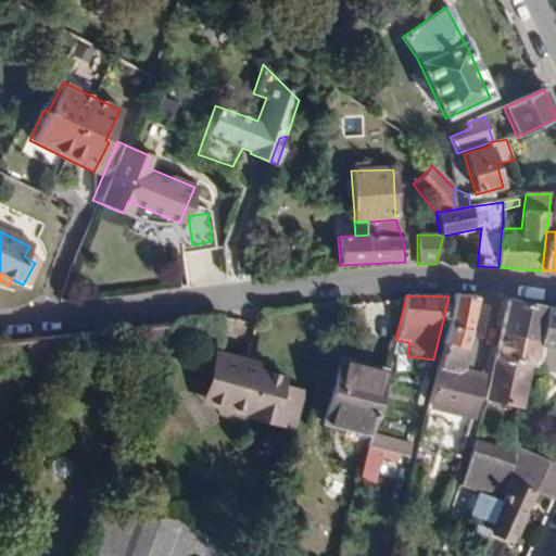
[(449,326),(469,331),(478,298),(455,297),(449,326)]
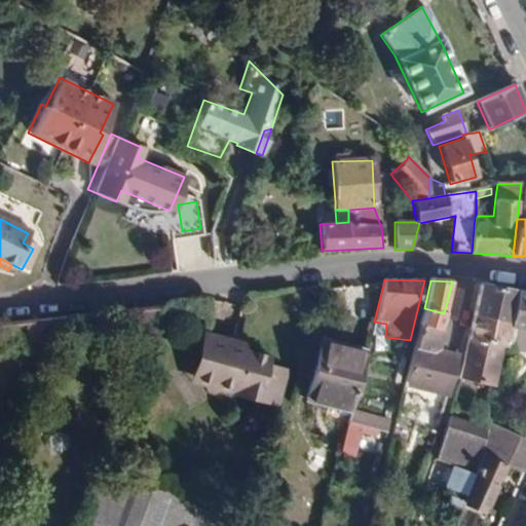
[(481,285),(473,315),(509,324),(516,291),(481,285)]
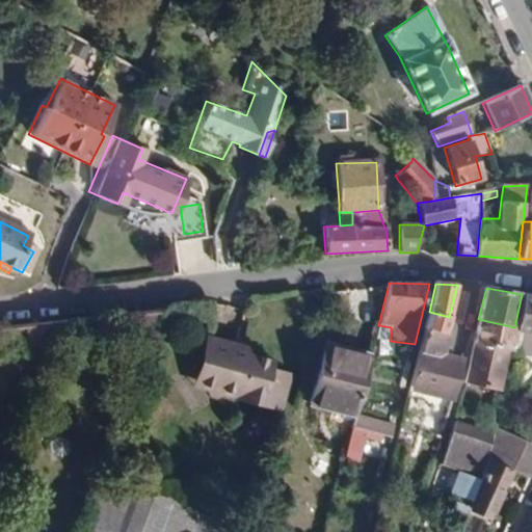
[(514,327),(513,330),(522,333),(517,355),(531,357),(531,296),(522,294),(514,327)]
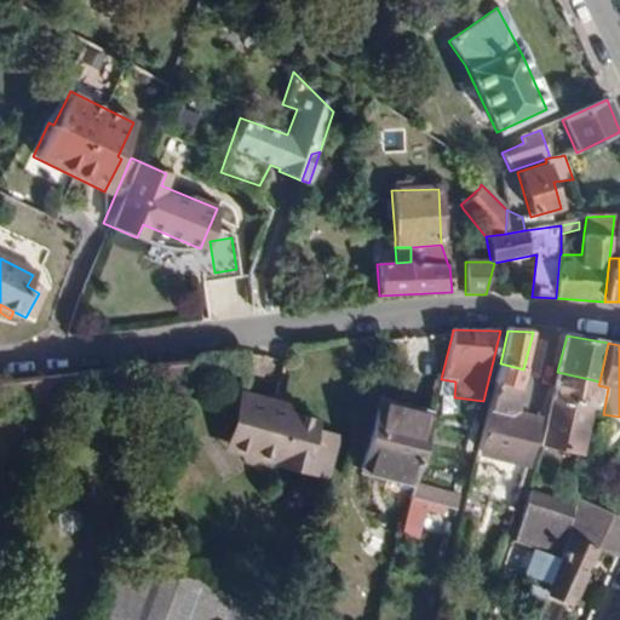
[(500,363),(494,384),(518,389),(523,369),(500,363)]
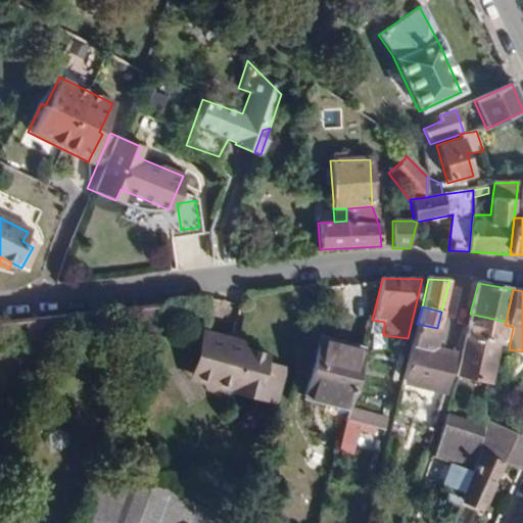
[(462,352),(497,361),(505,325),(506,322),(470,314),(462,350),(462,352)]
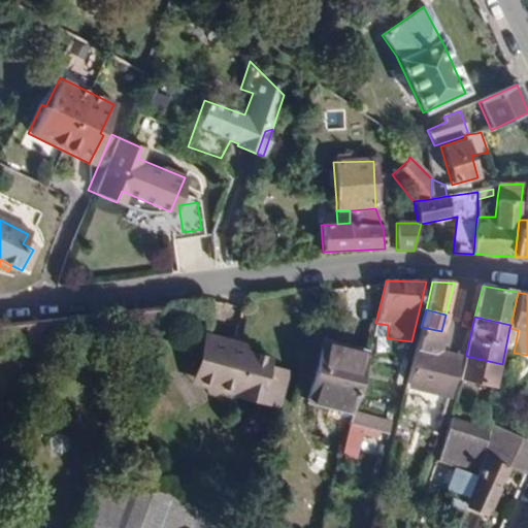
[(421,327),(405,386),(449,397),(453,378),(458,359),(443,355),(444,351),(444,348),(443,345),(442,344),(438,343),(441,331),(421,327)]
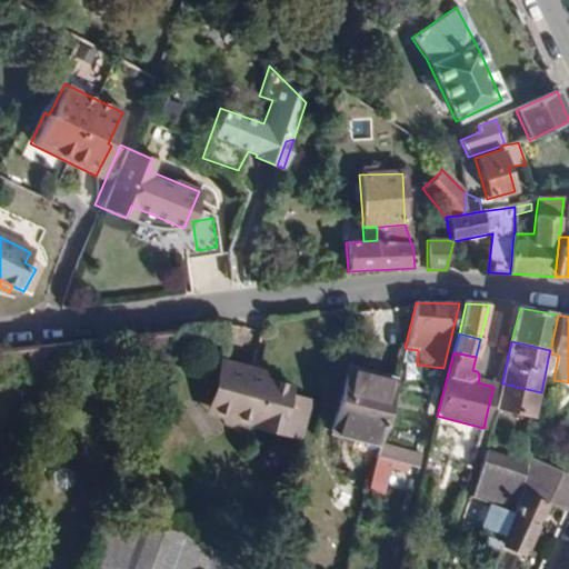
[(240,426),(250,428),(259,423),(272,428),(278,430),(276,436),(299,443),(311,402),(290,396),(291,389),(266,380),(251,376),(253,371),(220,360),(215,381),(206,386),(203,393),(209,402),(217,417),(222,427),(228,429),(237,425),(240,426)]
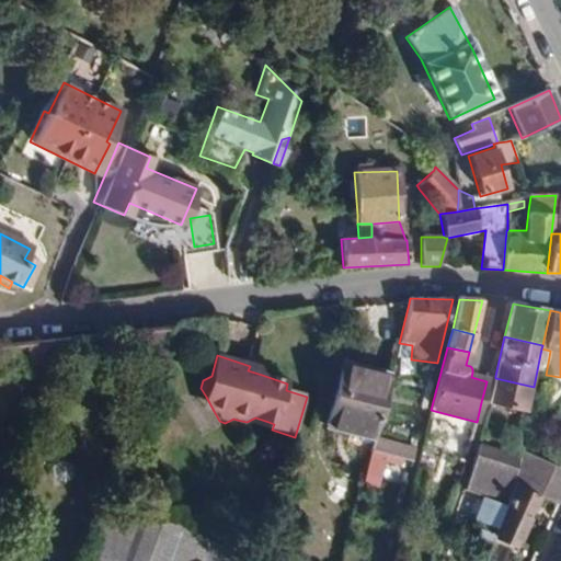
[(374,437),(390,378),(342,365),(327,424),(374,437)]
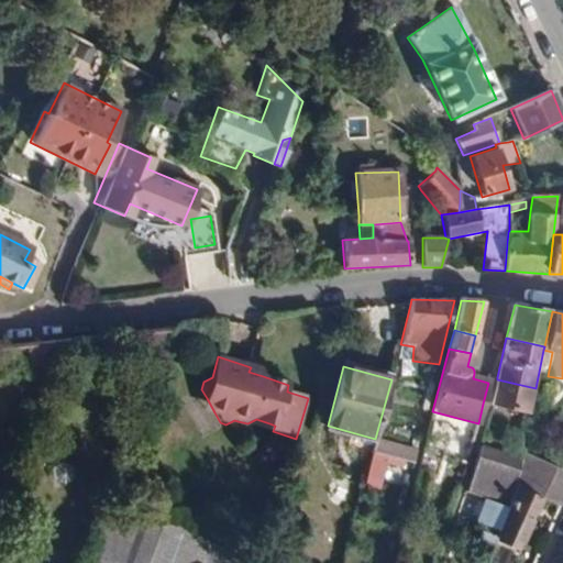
[(264,372),(251,367),(249,372),(263,376),(264,372)]
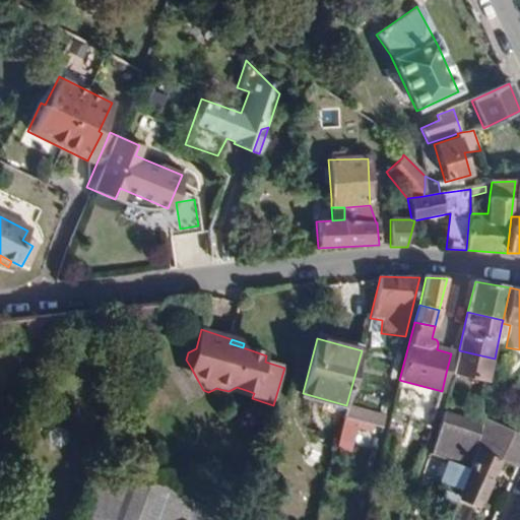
[(495,359),(459,350),(453,375),(489,383),(495,359)]
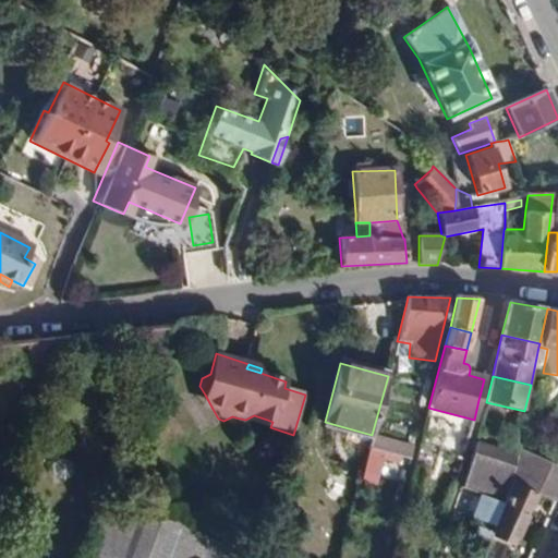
[(213,409),(205,395),(201,403),(203,405),(213,409)]
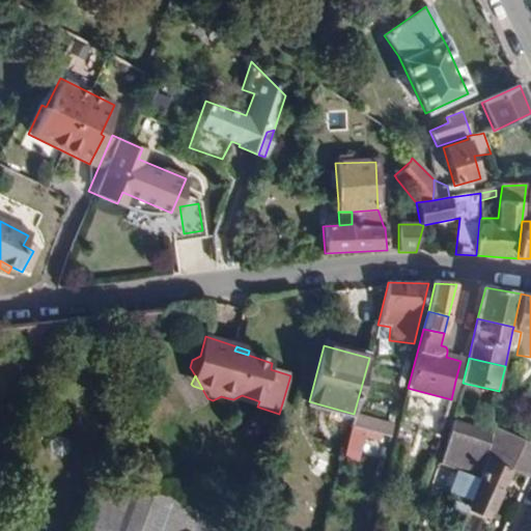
[(242,395),(233,399),(257,407),(259,401),(254,399),(242,395)]
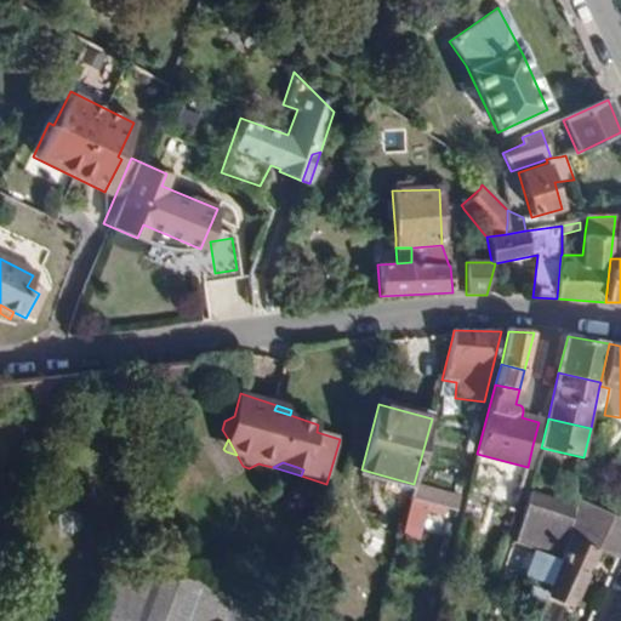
[(414,484),(400,536),(419,542),(426,513),(443,519),(446,510),(455,512),(459,497),(436,491),(414,484)]
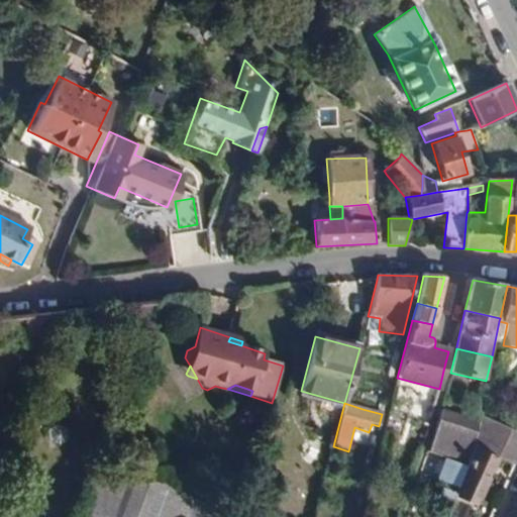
[(435,428),(472,441),(479,423),(440,410),(435,428)]
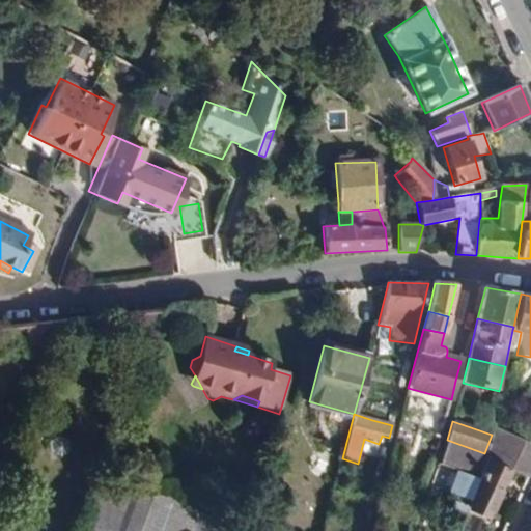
[(487,454),(485,458),(510,471),(526,478),(528,473),(530,467),(530,446),(493,428),(492,435),(484,453),(487,454)]
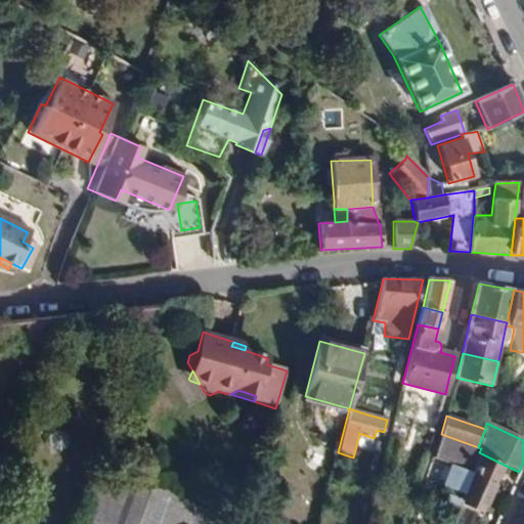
[(67,443),(64,433),(54,429),(46,436),(48,446),(58,450),(67,443)]
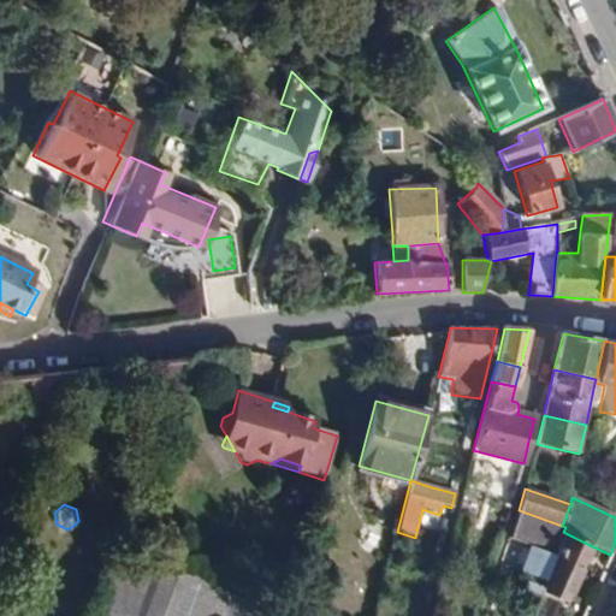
[(510,539),(527,545),(555,556),(563,532),(566,527),(562,526),(519,510),(510,539)]
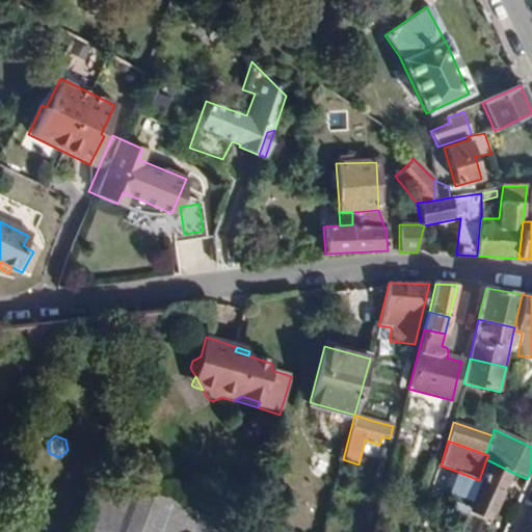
[(486,459),(479,480),(478,482),(470,502),(468,509),(489,521),(511,472),(486,459)]
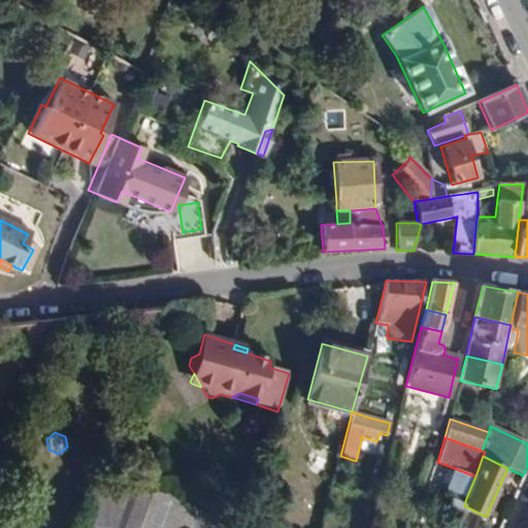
[(474,479),(475,476),(452,467),(443,490),(453,493),(466,498),(474,479)]
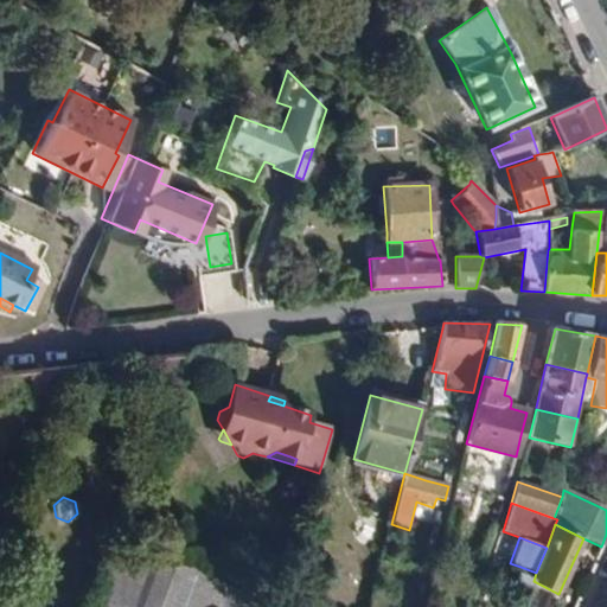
[(216,606),(225,581),(120,541),(95,606),(216,606)]
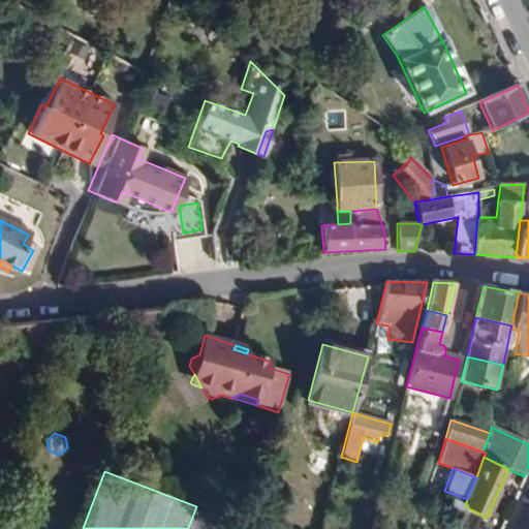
[(462,512),(465,506),(467,499),(454,494),(447,514),(460,518),(462,512)]
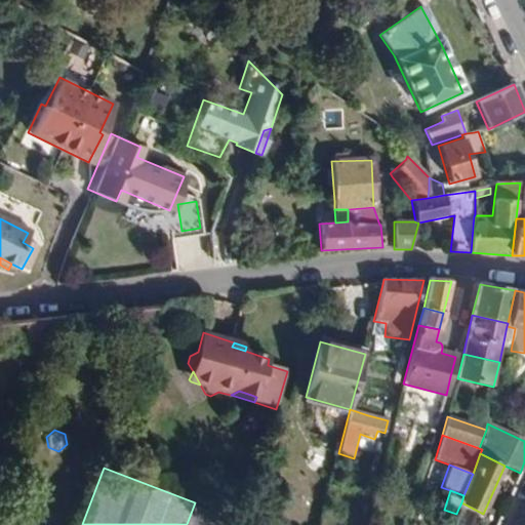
[(215,524),(220,516),(209,511),(204,522),(210,524),(215,524)]
